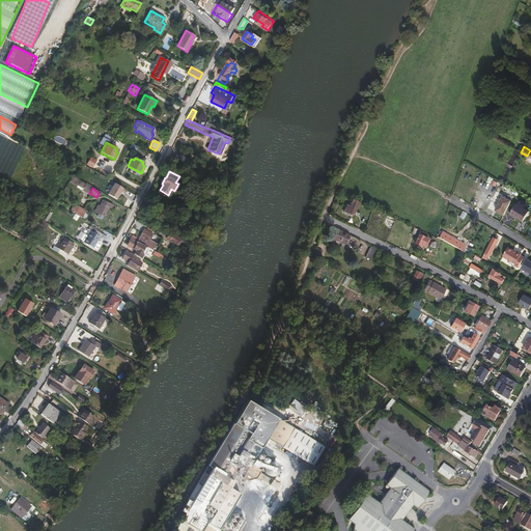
[(507,207),(511,200),(502,196),(495,210),(504,214),(507,207)]
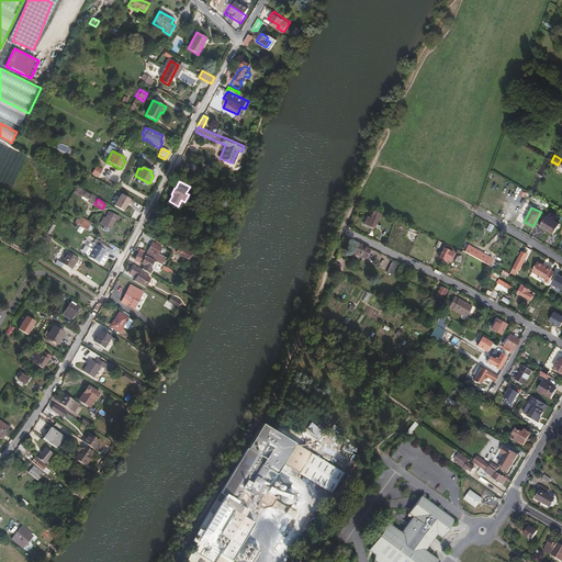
[(374,227),(380,214),(373,211),(368,224),(374,227)]
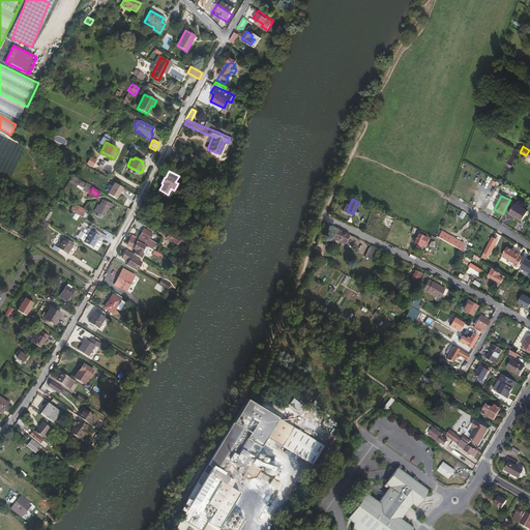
[(102,215),(108,207),(112,209),(114,206),(106,201),(104,204),(100,203),(99,205),(96,204),(93,210),(102,215)]
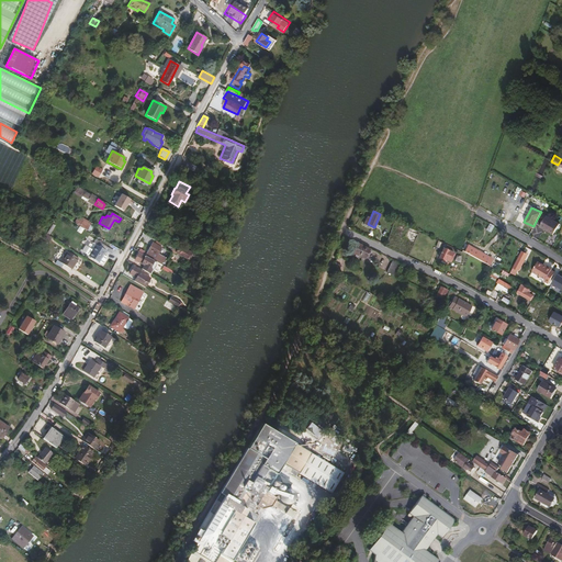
[(553,234),(559,224),(546,216),(539,226),(553,234)]
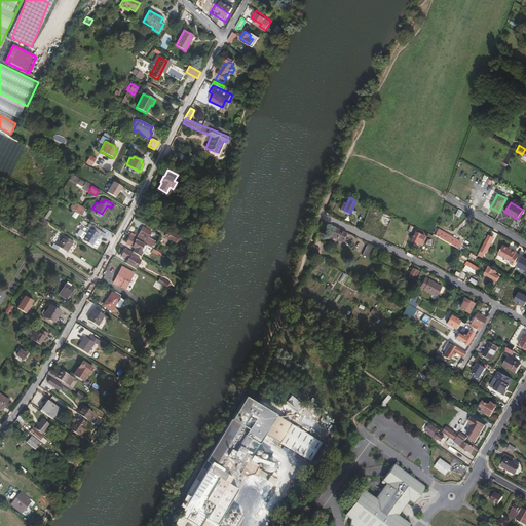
[(97,238),(101,232),(88,224),(86,228),(88,229),(82,239),(91,246),(92,245),(97,238)]
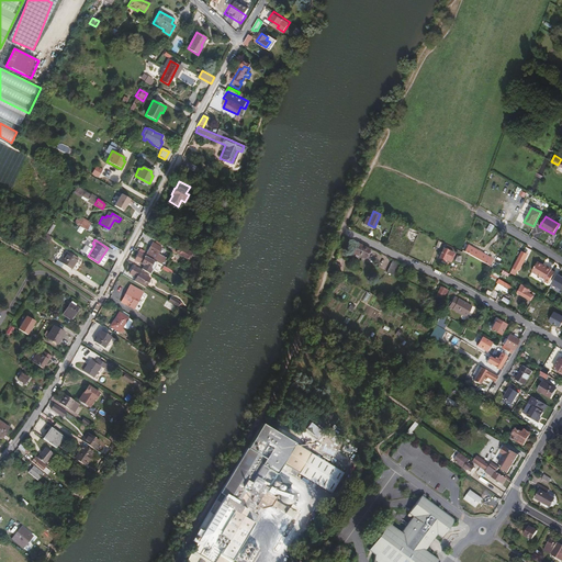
[(203,251),(183,239),(180,244),(201,256),(203,251)]
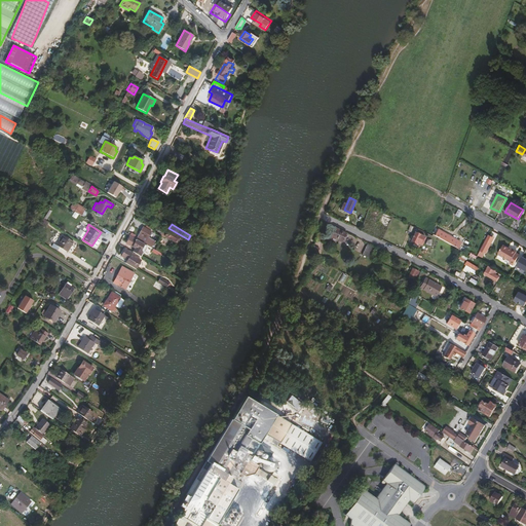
[(181,237),(162,226),(161,228),(155,225),(153,229),(158,232),(158,233),(162,236),(162,235),(174,241),(176,237),(180,239),(181,237)]
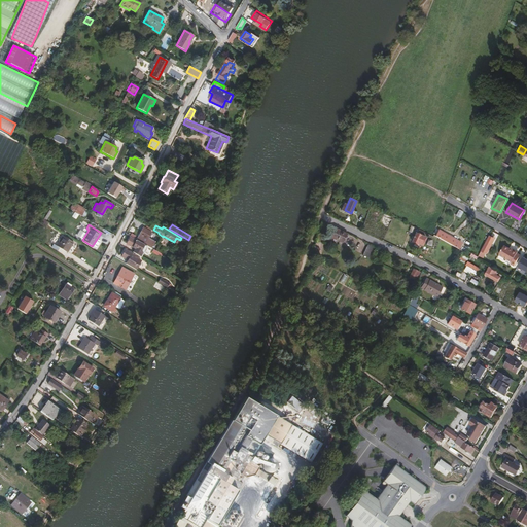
[(144,242),(150,232),(142,227),(135,239),(139,241),(139,240),(144,242)]
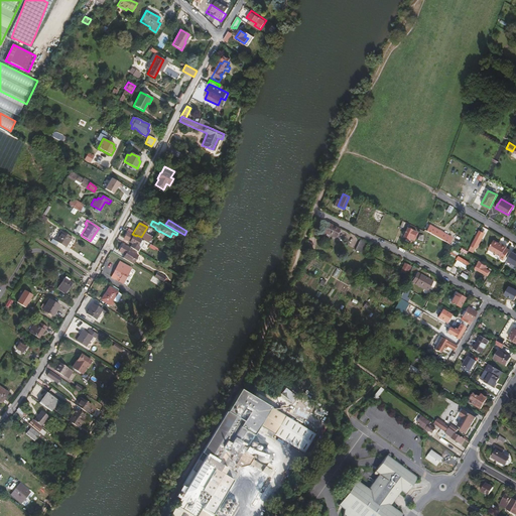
[(338,234),(340,230),(329,224),(324,233),(334,238),(337,234),(338,234)]
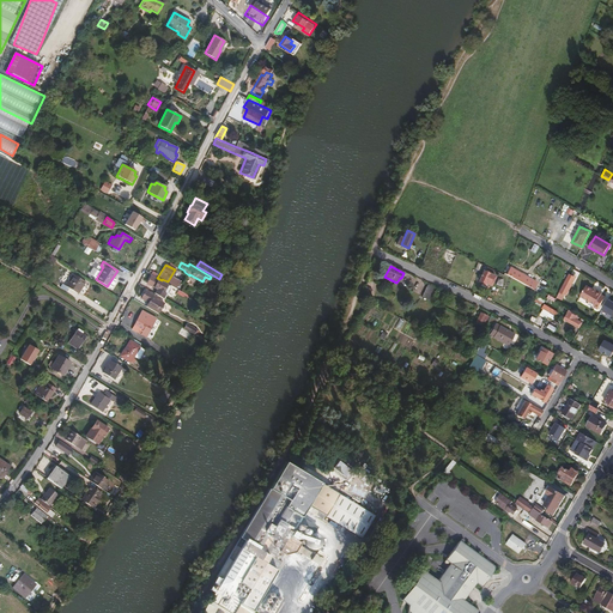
[(510,268),(505,275),(519,281),(522,274),(510,268)]
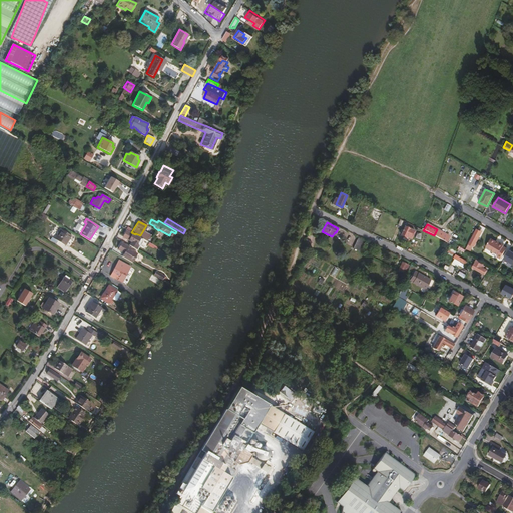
[(411,238),(414,231),(404,226),(400,235),(405,237),(405,236),(411,238)]
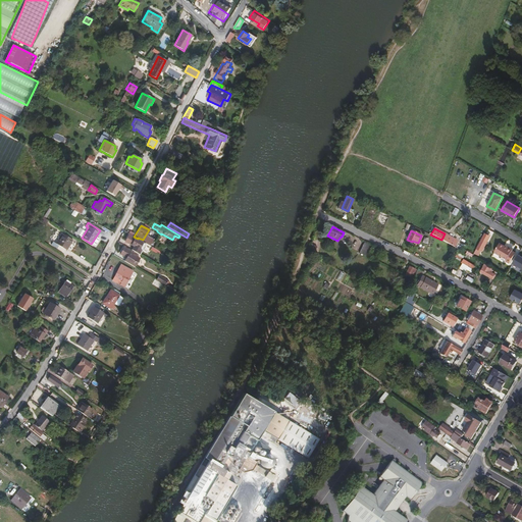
[(340,242),(343,243),(345,239),(348,240),(350,236),(345,232),(340,242)]
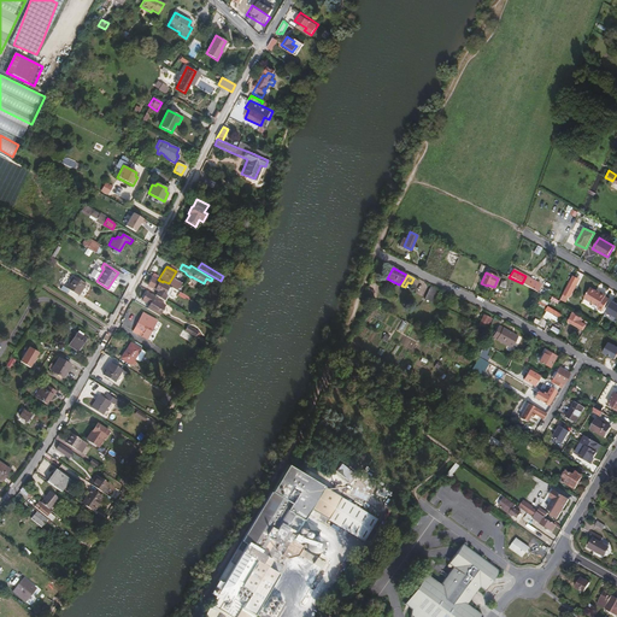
[(78,297),(86,285),(72,276),(65,288),(62,287),(60,291),(66,294),(69,291),(78,297)]
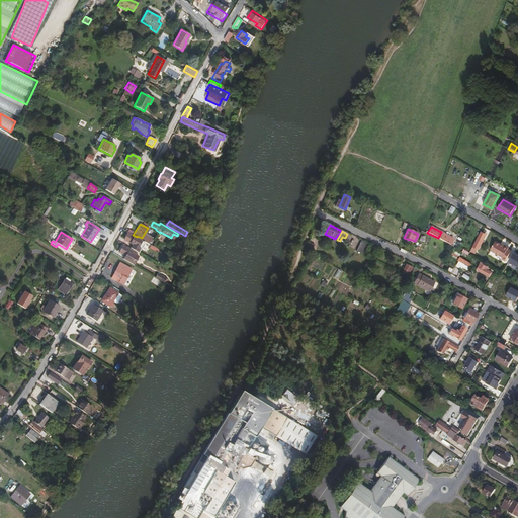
[(127,243),(131,237),(134,239),(135,237),(126,232),(121,240),(127,243)]
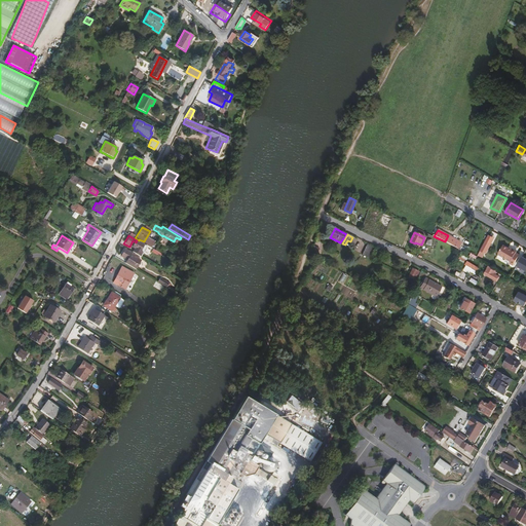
[(460,242),(448,235),(445,241),(456,249),(460,242)]
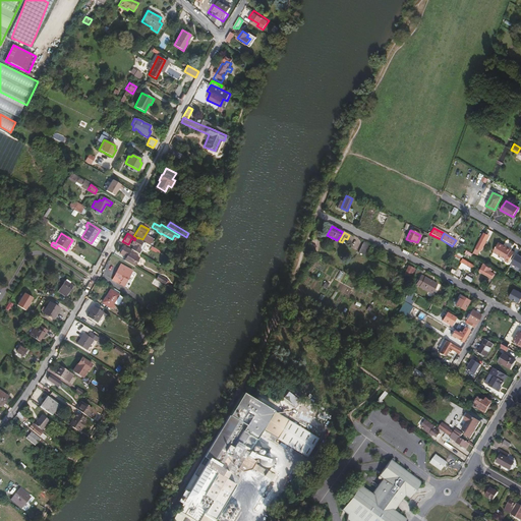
[(136,249),(140,241),(135,238),(134,240),(131,238),(128,244),(136,249)]
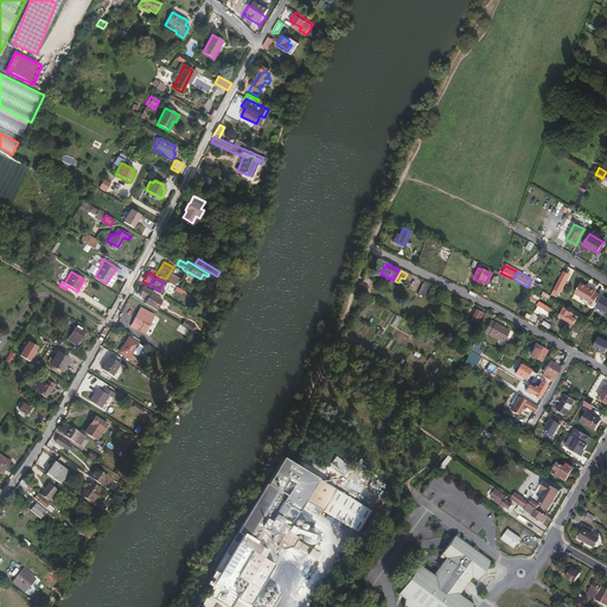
[(560,291),(564,281),(558,278),(554,287),(560,291)]
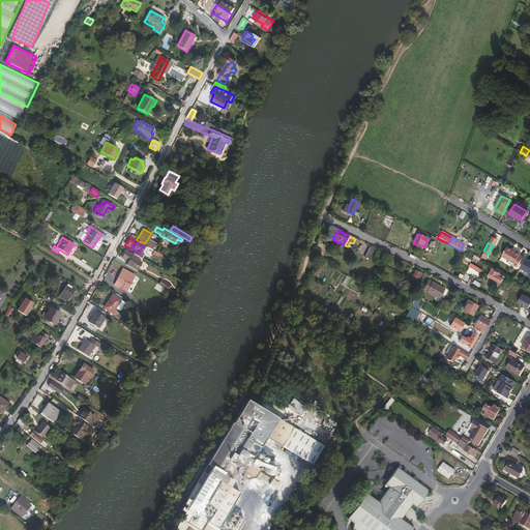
[(373,260),(377,248),(367,244),(363,256),(373,260)]
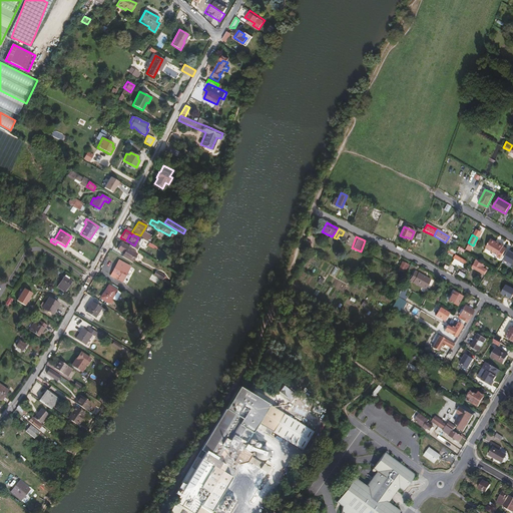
[(498,242),(496,241),(490,238),(485,247),(497,254),(496,257),(499,259),(506,248),(502,246),(503,244),(499,241),(498,242)]
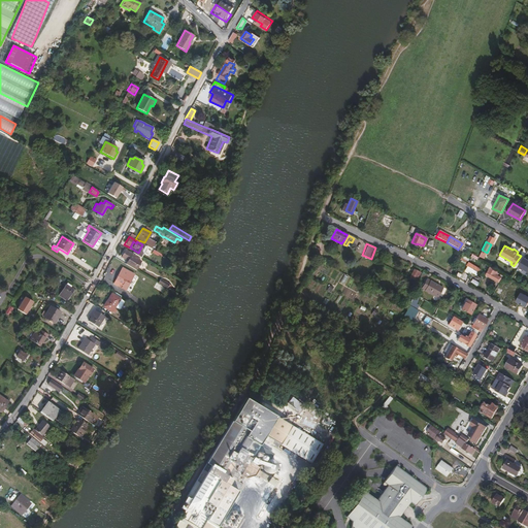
[(135,270),(140,261),(130,256),(131,254),(125,251),(121,258),(127,261),(125,264),(135,270)]
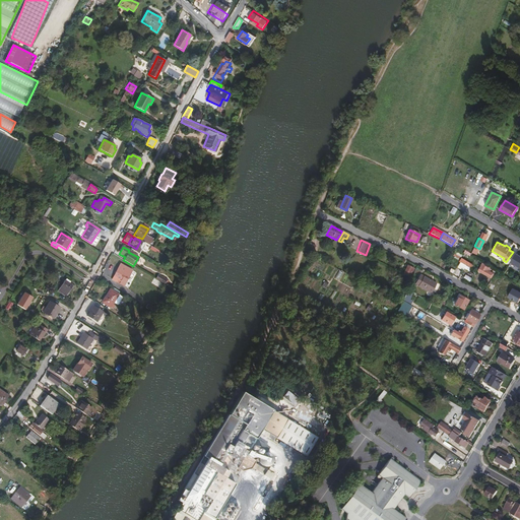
[(459,264),(469,271),(473,264),(463,258),(459,264)]
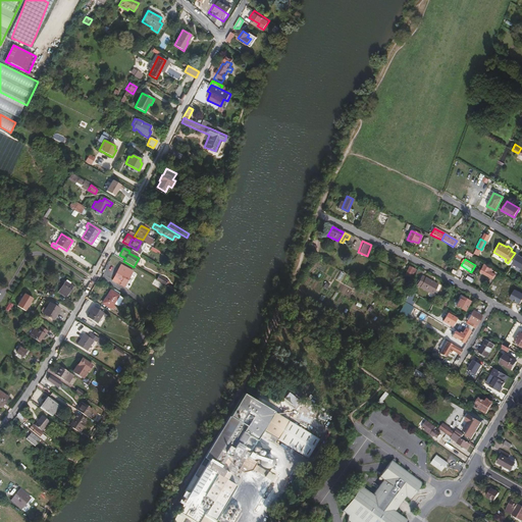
[(491,272),(493,269),(484,264),(480,272),(492,279),(496,274),(491,272)]
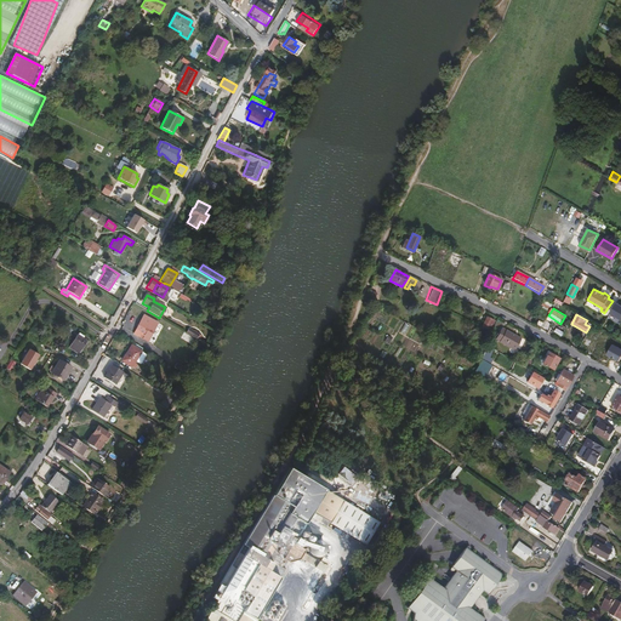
[(490,330),(494,322),(486,318),(482,325),(490,330)]
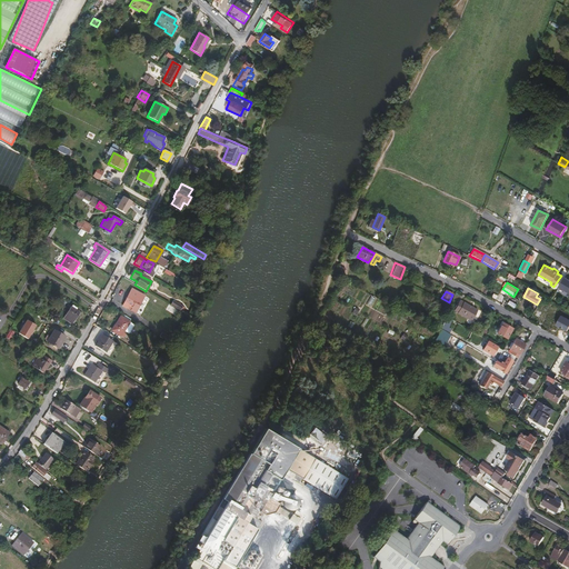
[(137,306),(140,300),(128,293),(121,305),(127,308),(128,306),(129,307),(131,302),(137,306)]
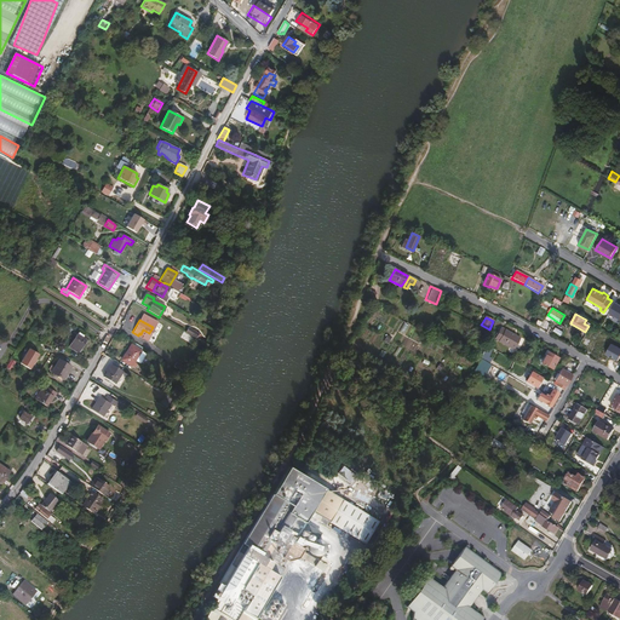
[(197,333),(188,327),(185,332),(195,338),(197,333)]
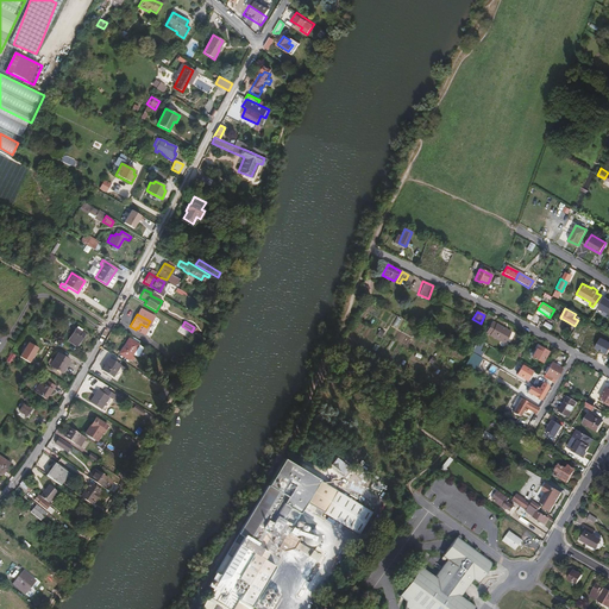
[(504,344),(510,332),(491,322),(485,334),(504,344)]
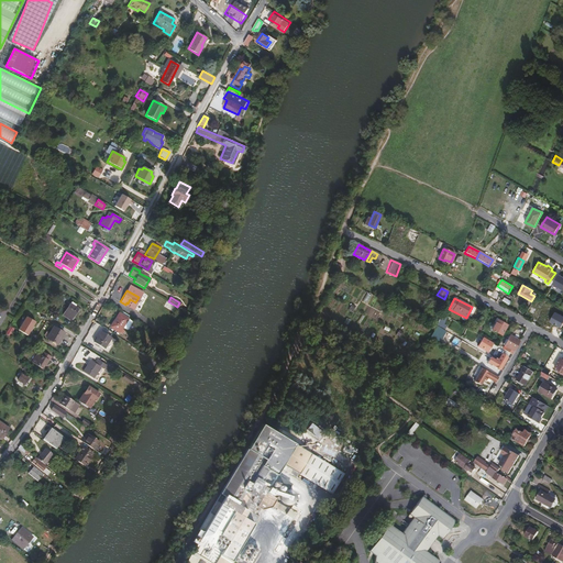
[(175,307),(165,301),(163,306),(172,311),(175,307)]
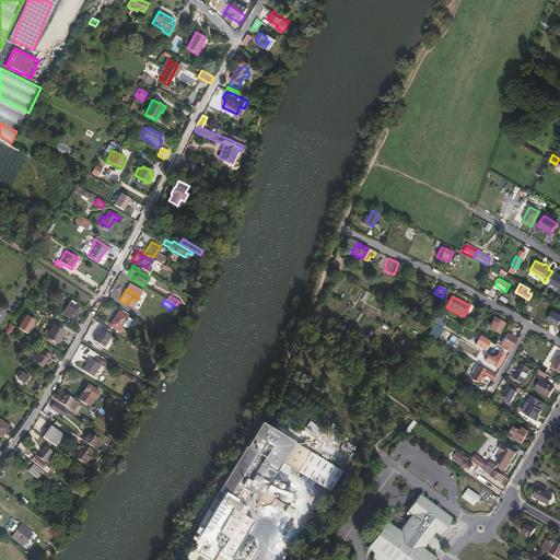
[(70,318),(77,307),(72,305),(68,303),(61,314),(70,318)]
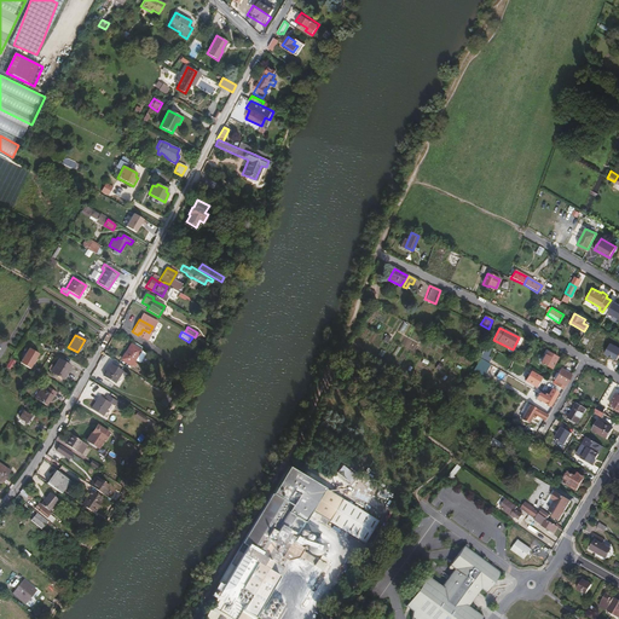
[(584,335),(579,343),(586,347),(590,339),(584,335)]
